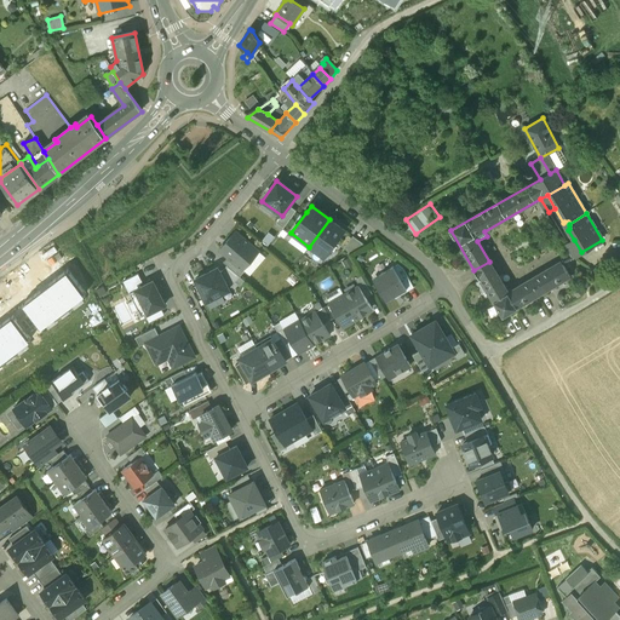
[(345,231),(329,219),(309,247),(325,259),(345,231)]
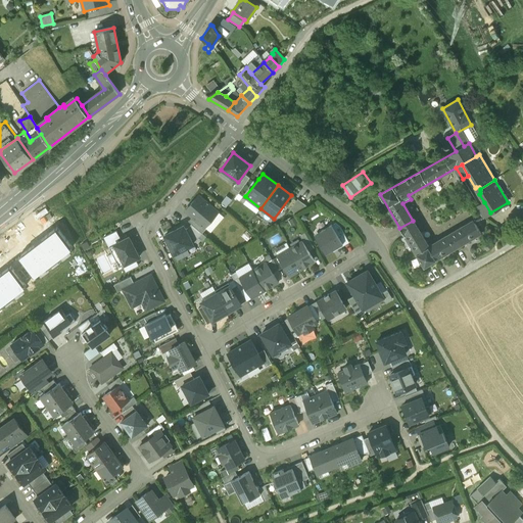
[(218,211),(198,195),(191,204),(192,206),(190,208),(188,207),(185,210),(204,228),(218,211)]
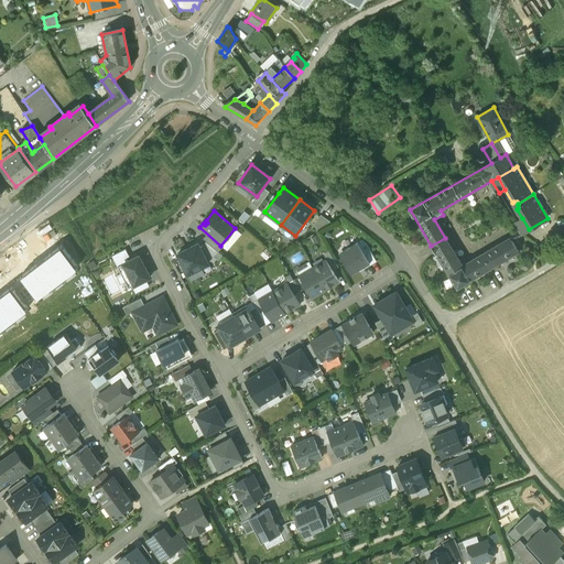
[(529,229),(522,218),(517,221),(523,232),(529,229)]
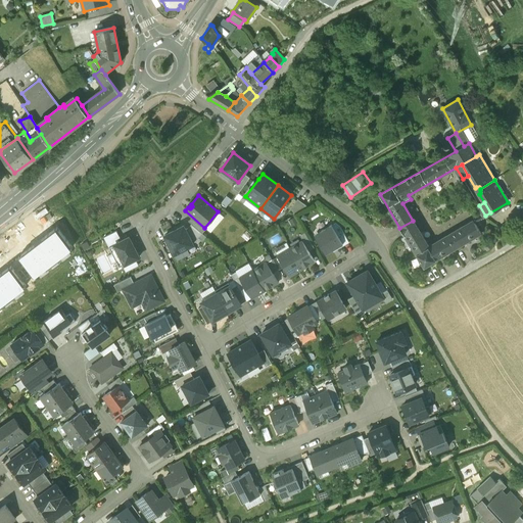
[(403,234),(416,227),(413,221),(399,228),(403,234)]
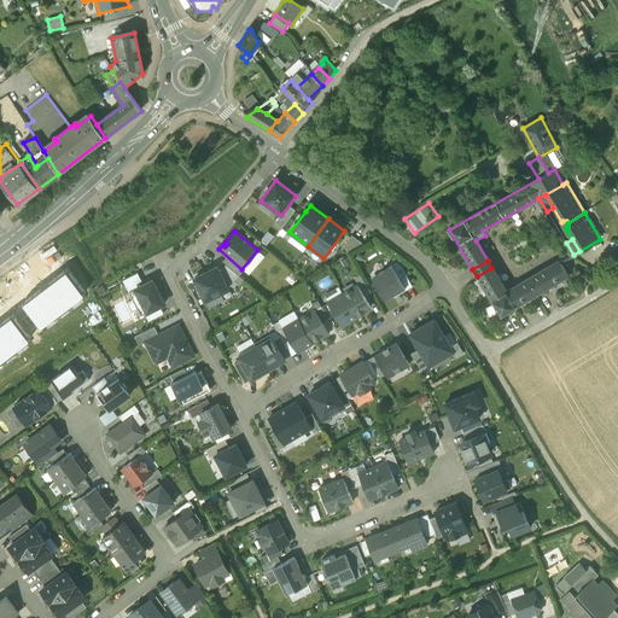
[(507,293),(491,268),(477,277),(501,316),(569,277),(559,262),(507,293)]
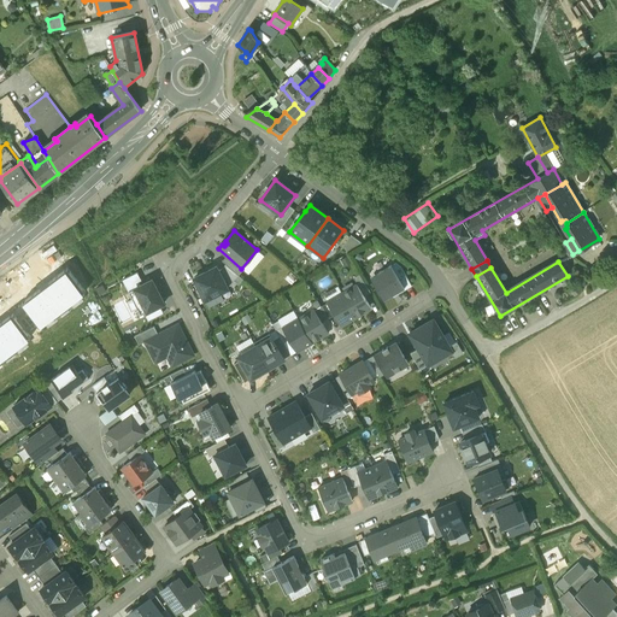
[(239,276),(225,264),(221,270),(218,271),(225,285),(234,281),(239,276)]
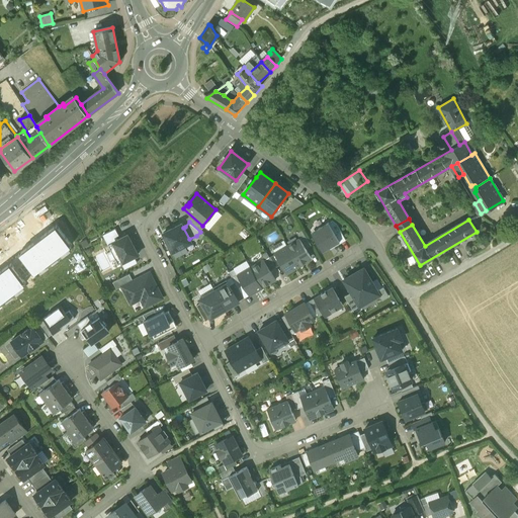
[(328,223),(318,229),(320,233),(315,236),(314,237),(317,242),(323,252),(339,242),(328,223)]
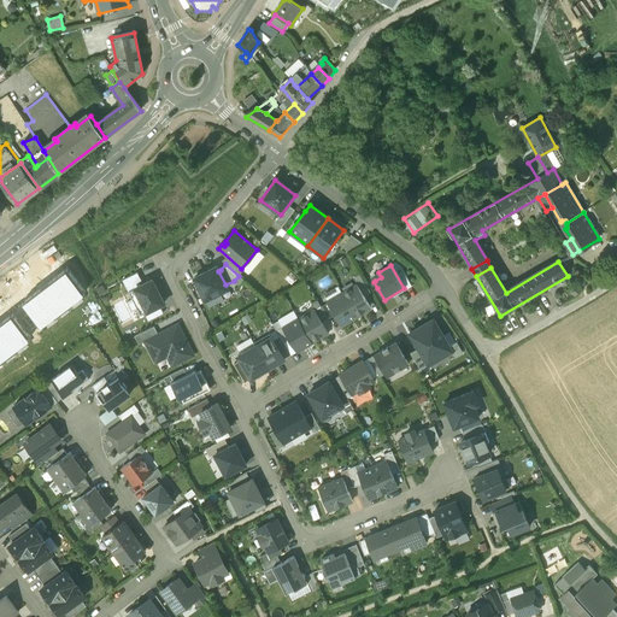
[(209,271),(205,274),(204,272),(194,278),(205,300),(228,289),(225,285),(218,271),(216,266),(209,271)]
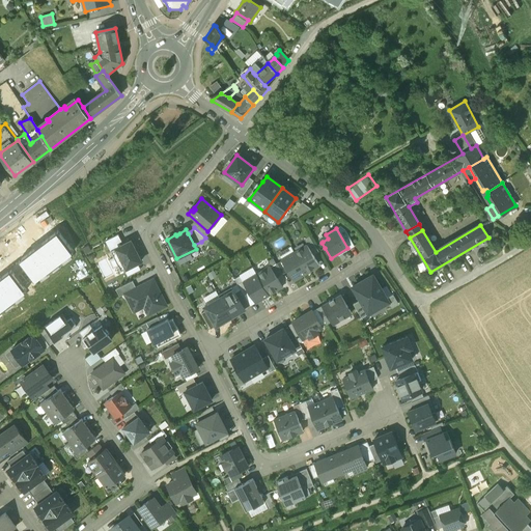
[(19,261),(34,281),(74,252),(58,231),(19,261)]
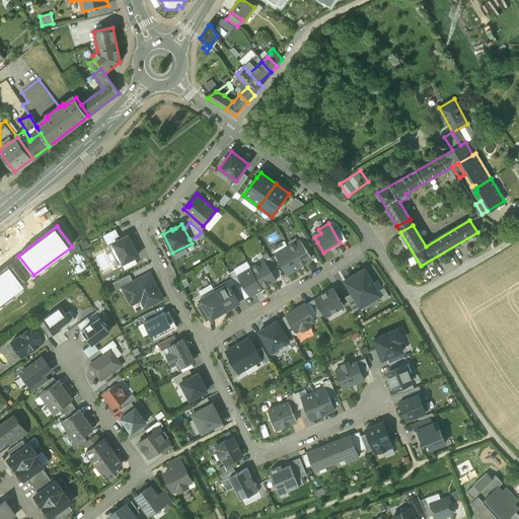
[(311,246),(302,231),(297,234),(300,239),(306,249),(311,246)]
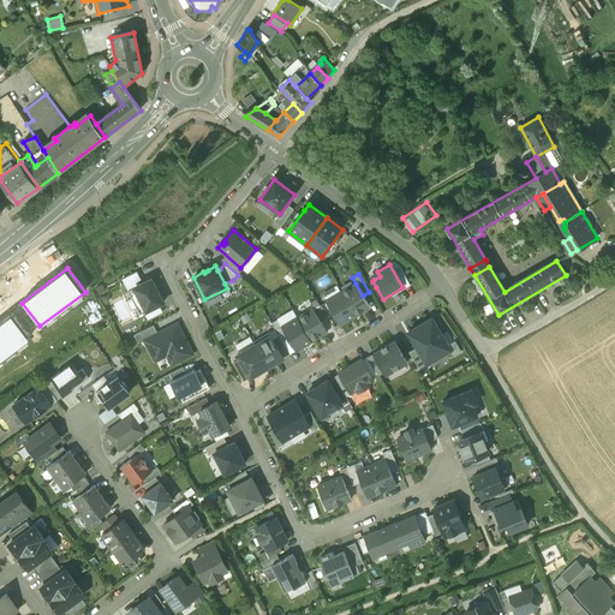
[(163,303),(151,279),(139,285),(135,288),(147,311),(159,305),(163,303)]
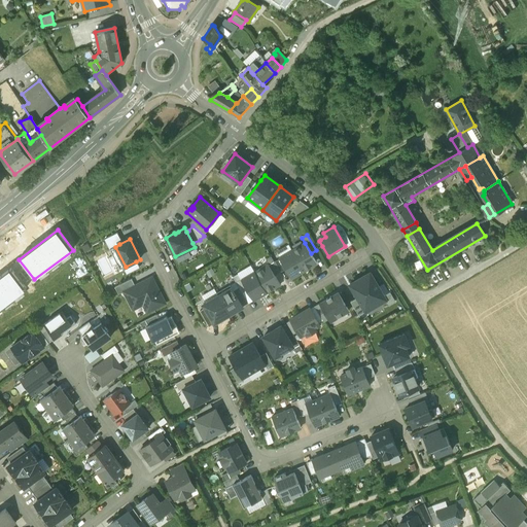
[(126,267),(115,247),(119,244),(118,241),(108,246),(113,256),(108,258),(112,266),(116,264),(119,270),(124,268),(127,275),(139,268),(136,261),(126,267)]
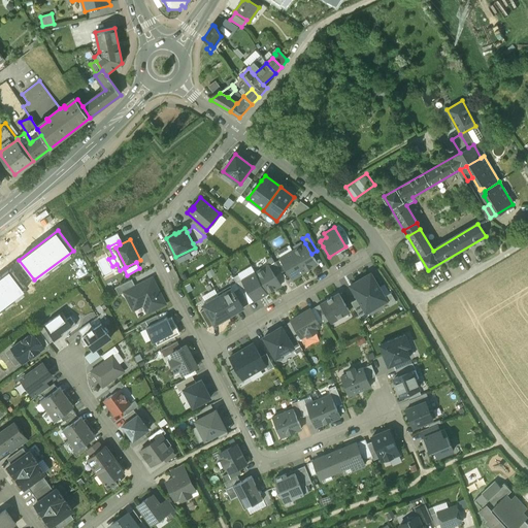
[(311,254),(305,243),(293,251),(304,271),(318,264),(311,254)]
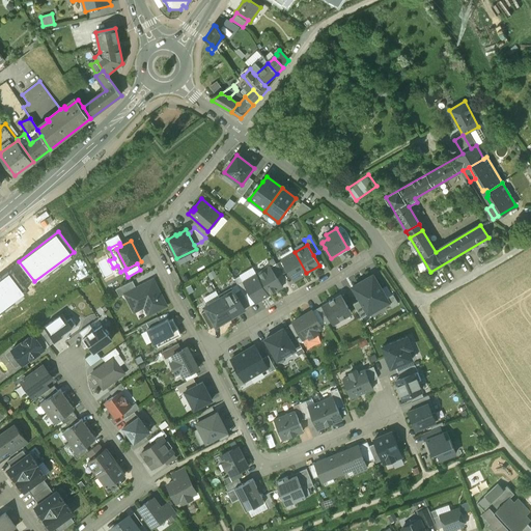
[(306,273),(295,252),(281,260),(287,272),(294,280),(305,274),(305,273),(306,273)]
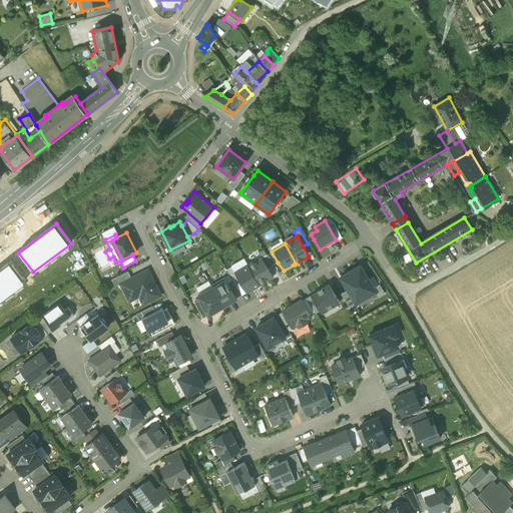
[(267,254),(264,249),(259,252),(268,269),(273,266),(267,254)]
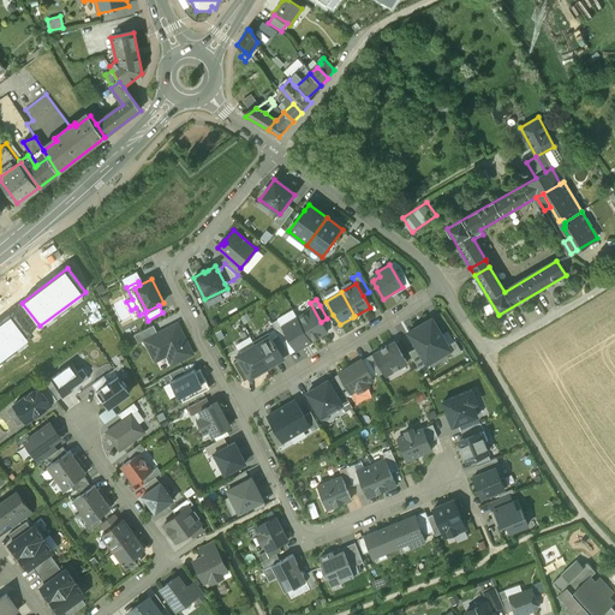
[(333,315),(326,302),(320,305),(327,318),(333,315)]
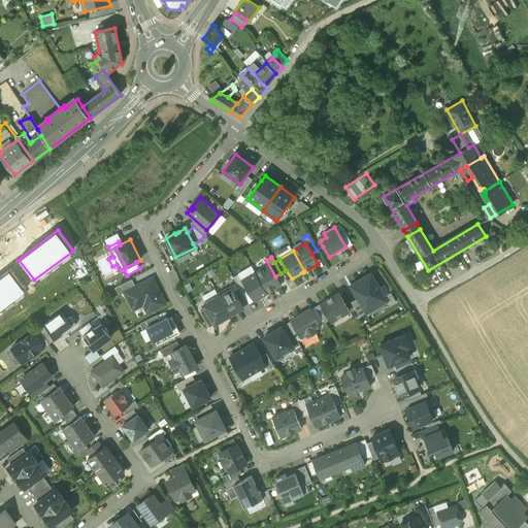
[(256,272),(267,293),(279,286),(268,265),(256,272)]
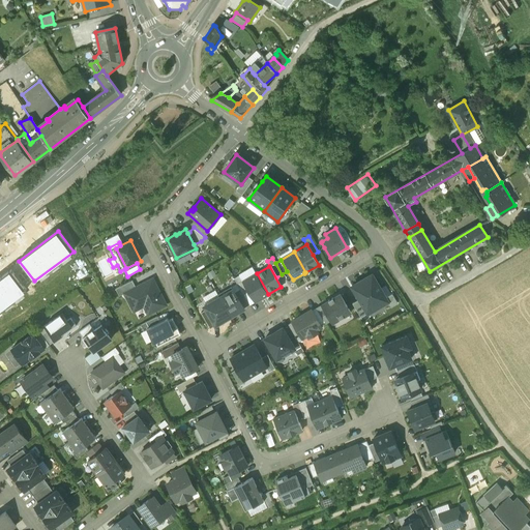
[(0,277),(0,310),(26,290),(10,270),(0,277)]
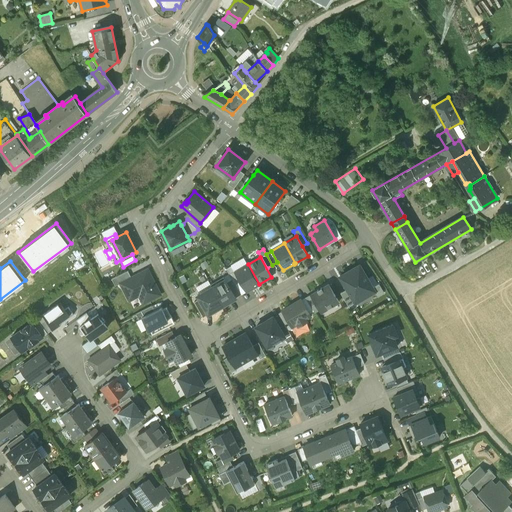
[(259,284),(248,264),(235,272),(240,281),(246,292),(259,284)]
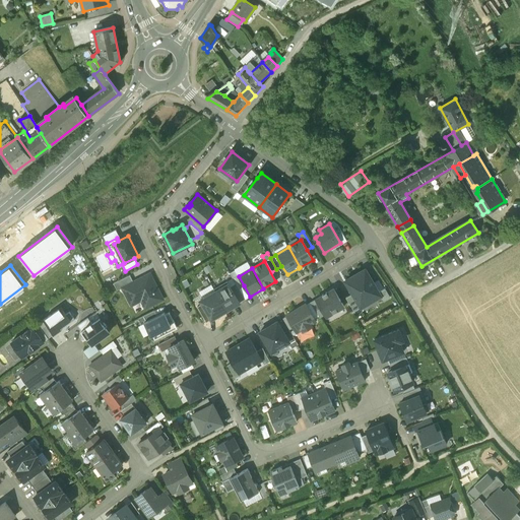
[(235,270),(230,273),(236,283),(239,288),(244,285),(239,276),(235,270)]
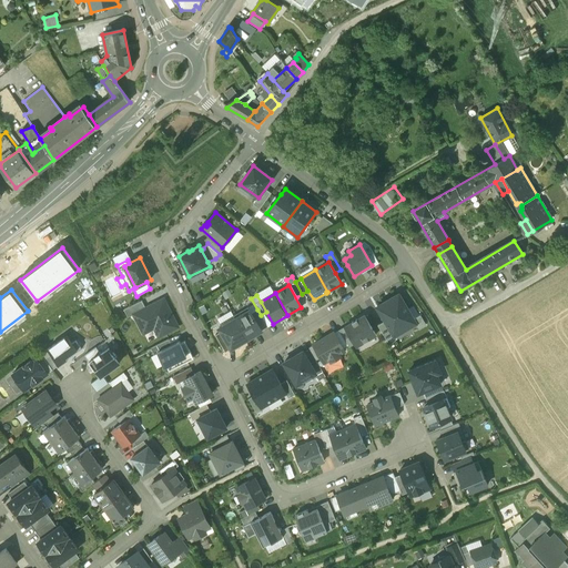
[(398,295),(377,307),(385,321),(394,336),(415,324),(413,321),(398,295)]
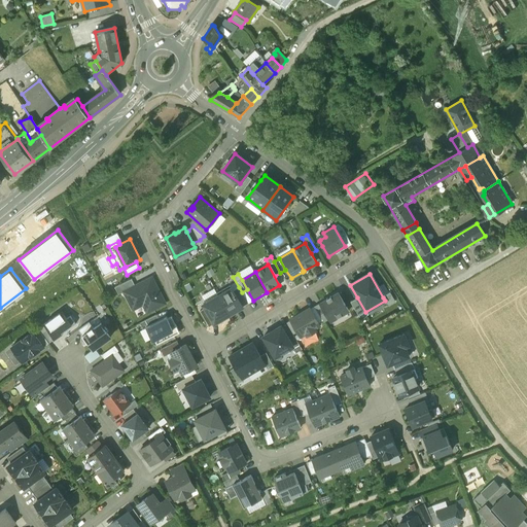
[(165,304),(151,278),(135,286),(125,292),(133,310),(144,304),(148,305),(151,310),(165,304)]
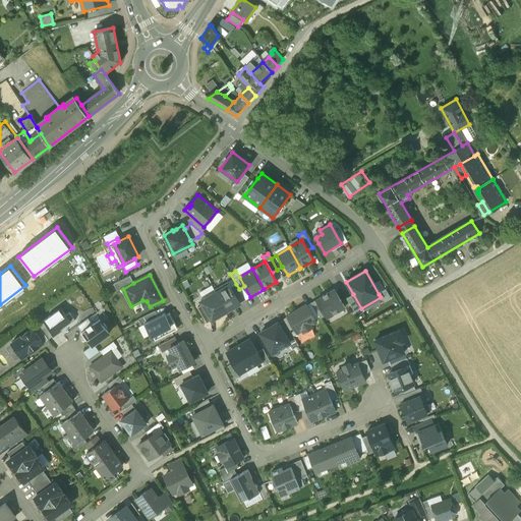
[(130,276),(114,284),(117,291),(123,289),(133,283),(130,276)]
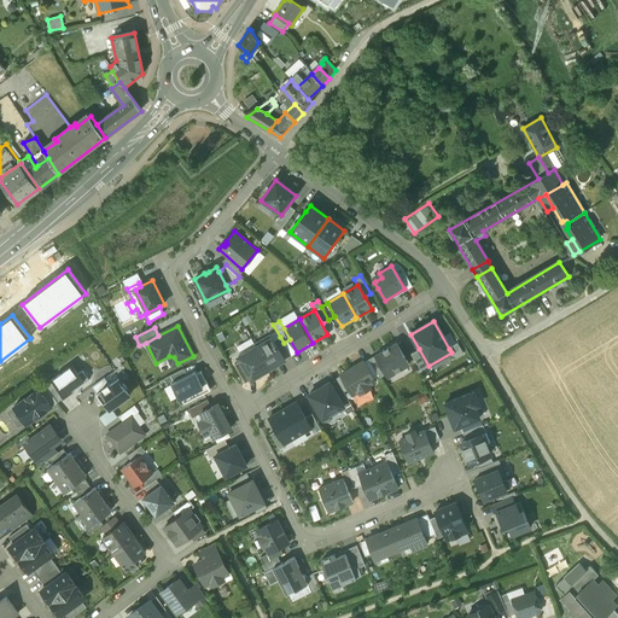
[(274,340),(272,337),(256,347),(269,368),(285,360),(274,340)]
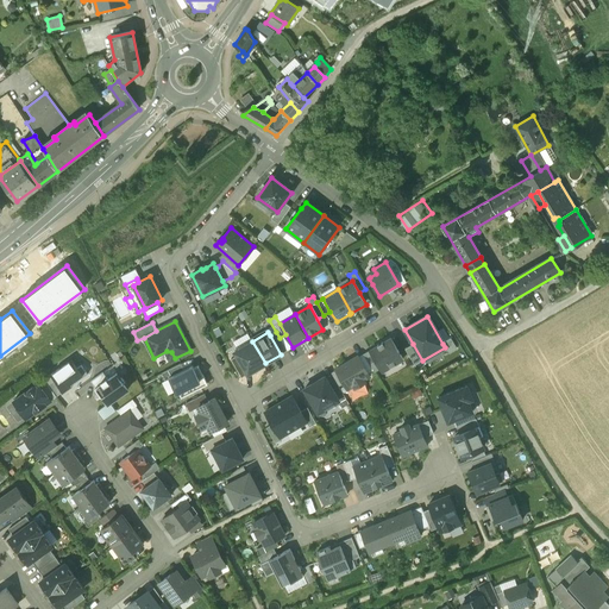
[(280,338),(276,332),(270,336),(281,355),(287,351),(280,338)]
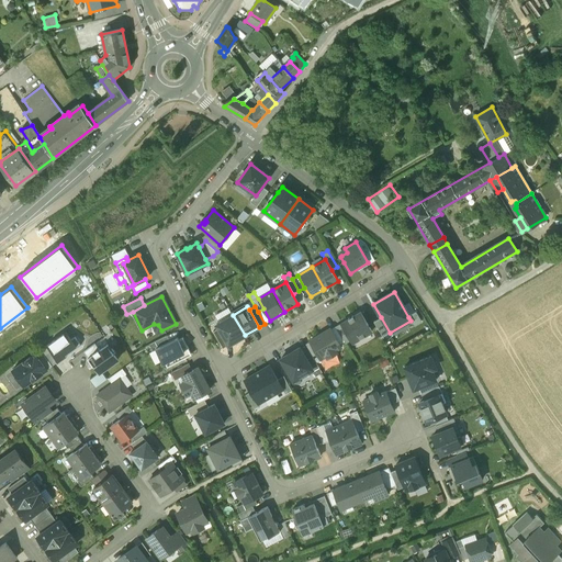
[(360,313),(353,317),(352,316),(348,318),(349,319),(341,324),(352,343),(360,338),(360,339),(364,336),(372,332),(360,313)]
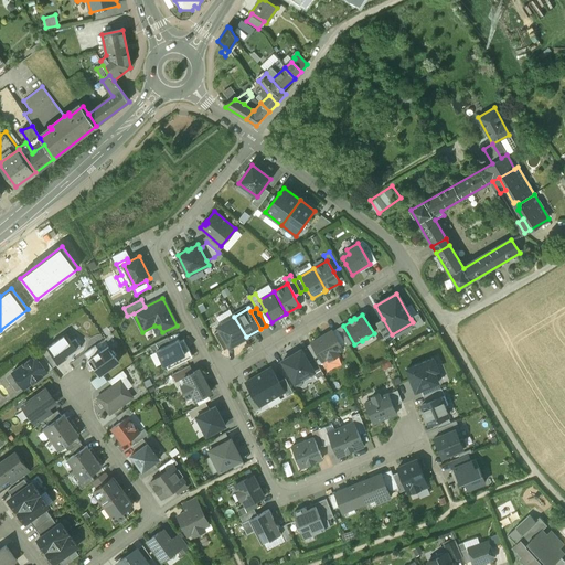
[(420,320),(417,315),(411,319),(413,322),(414,324),(420,320)]
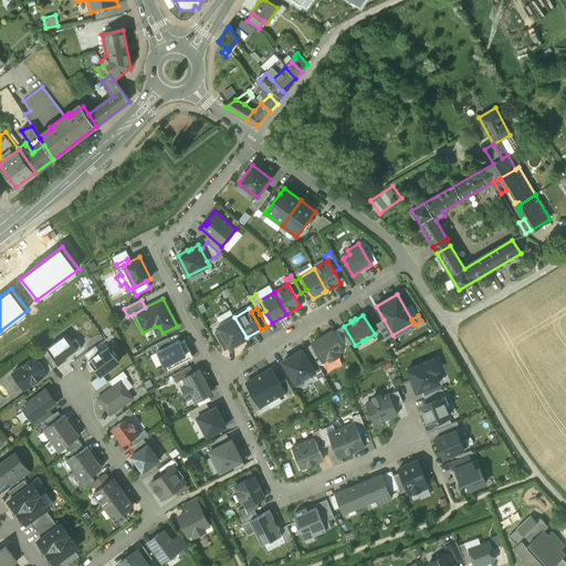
[(247,337),(234,317),(218,327),(220,331),(230,347),(247,337)]
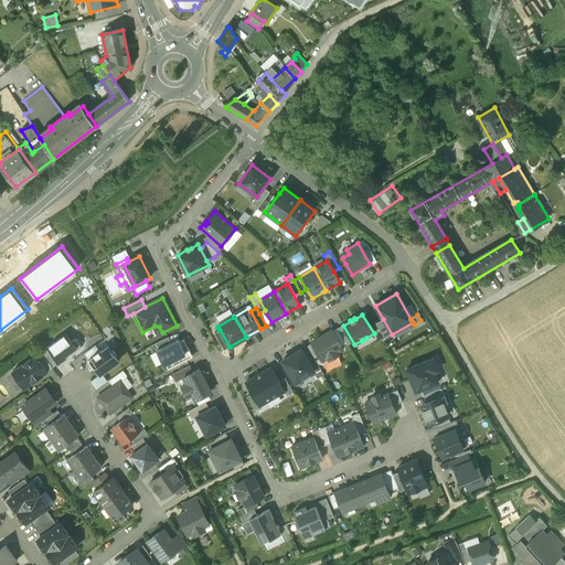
[(392,334),(383,319),(375,323),(384,339),(392,334)]
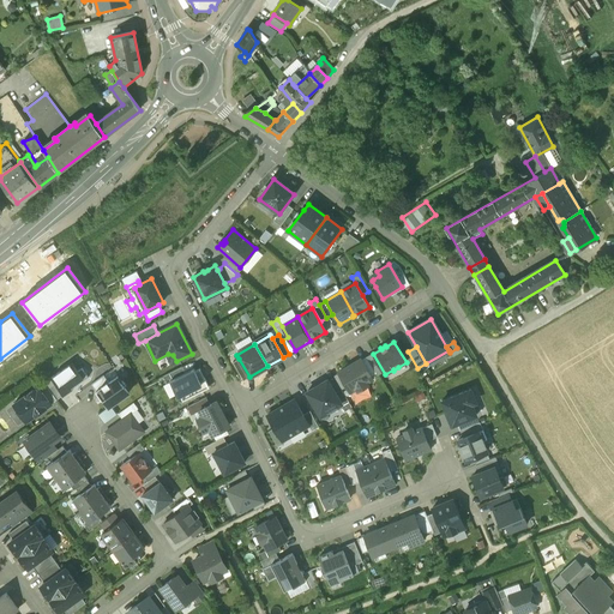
[(250,377),(239,359),(233,362),(244,380),(250,377)]
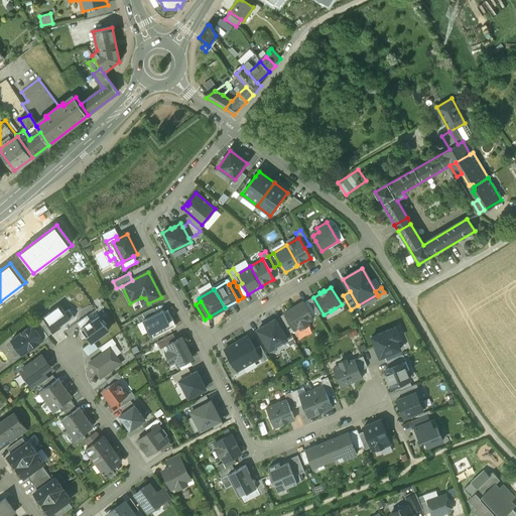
[(311,318),(302,302),(285,312),(294,329),(311,318)]
